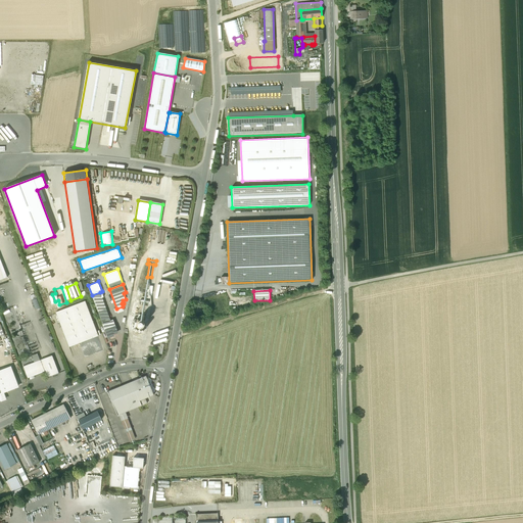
[(110,321),(100,292),(92,295),(102,324),(110,321)]
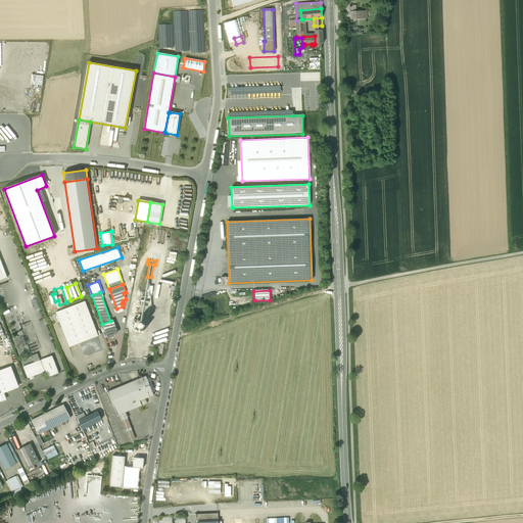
[(35,293),(30,295),(35,311),(40,308),(35,293)]
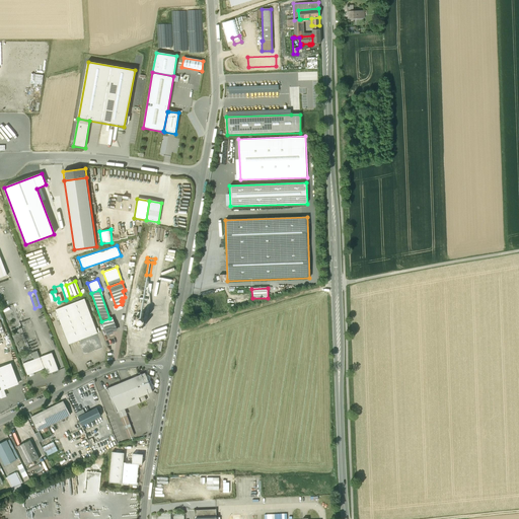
[(84,299),(56,310),(68,345),(97,334),(84,299)]
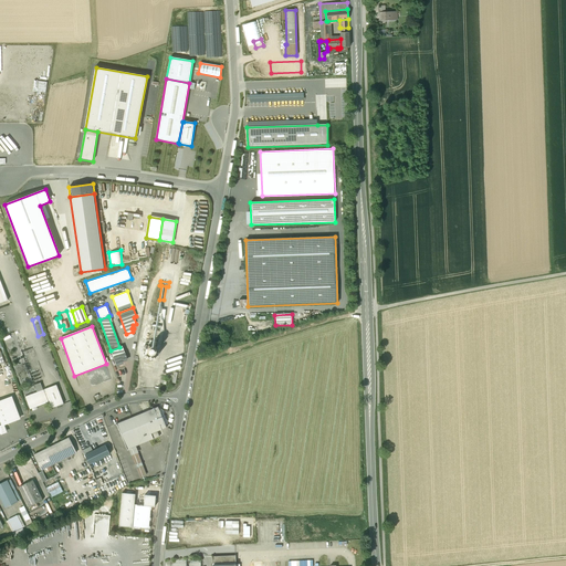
[(160,332),(150,329),(148,341),(158,342),(160,332)]
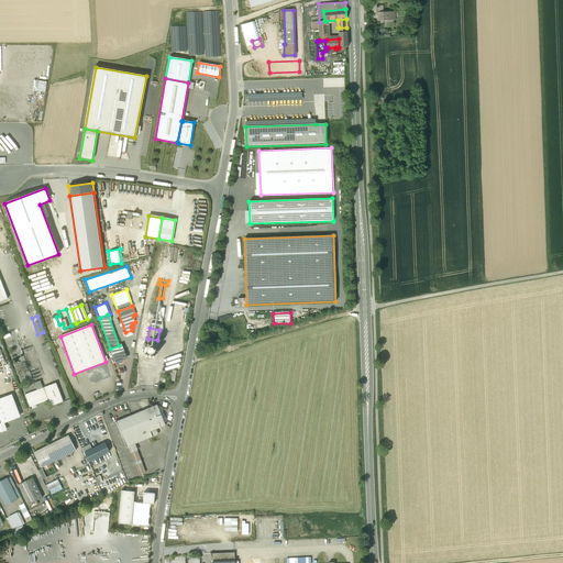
[(156,345),(146,343),(145,354),(155,355),(156,345)]
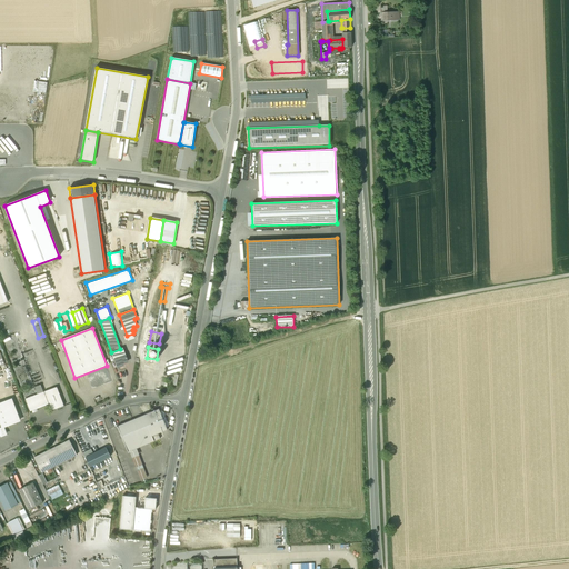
[(120,349),(111,352),(113,359),(126,355),(122,348),(120,349)]
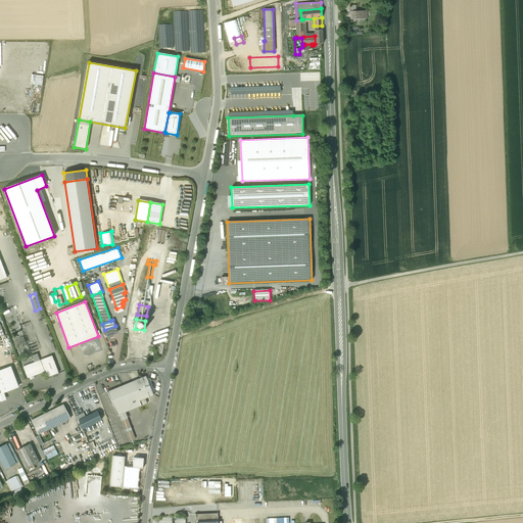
[(115,326),(104,330),(107,337),(113,335),(112,334),(117,332),(115,326)]
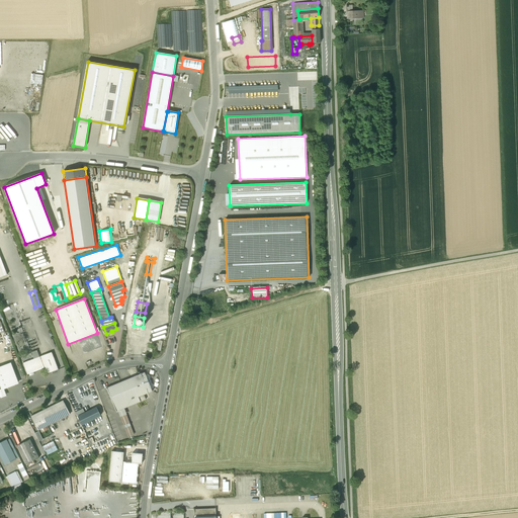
[(36,350),(31,352),(33,359),(39,357),(36,350)]
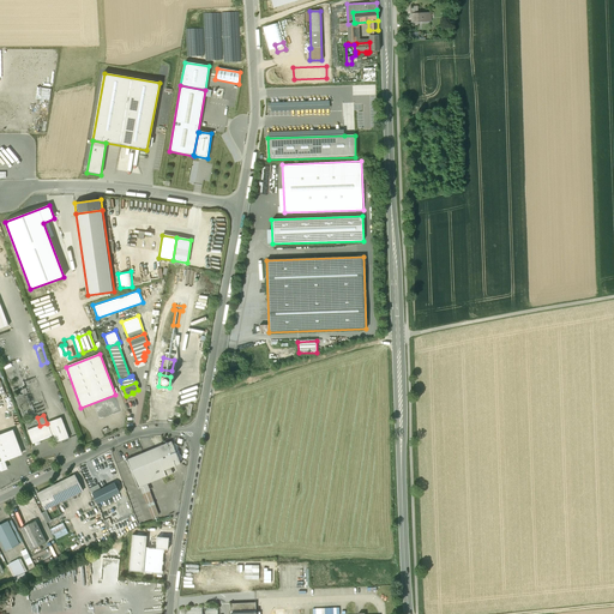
[(61,417),(47,422),(53,437),(55,444),(68,438),(61,417)]
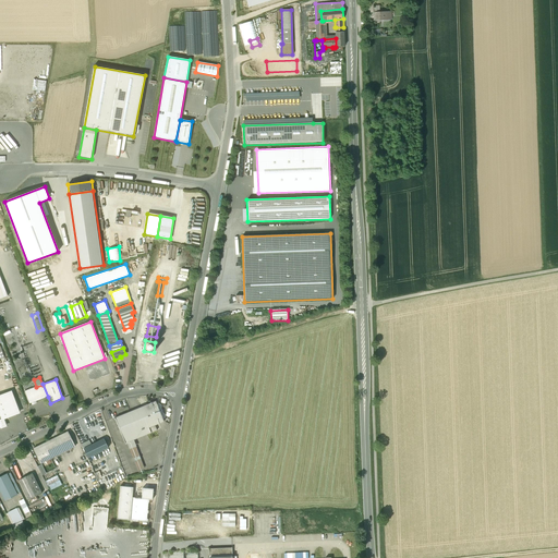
[(36,387),(24,391),(29,403),(48,397),(43,384),(43,385),(36,387)]
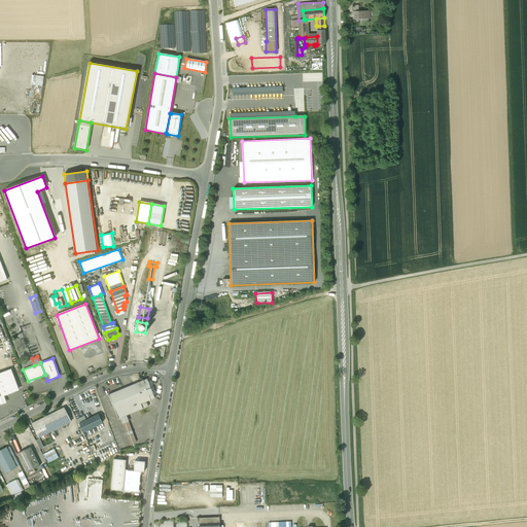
[(10,370),(0,374),(0,401),(5,400),(3,395),(18,390),(10,370)]
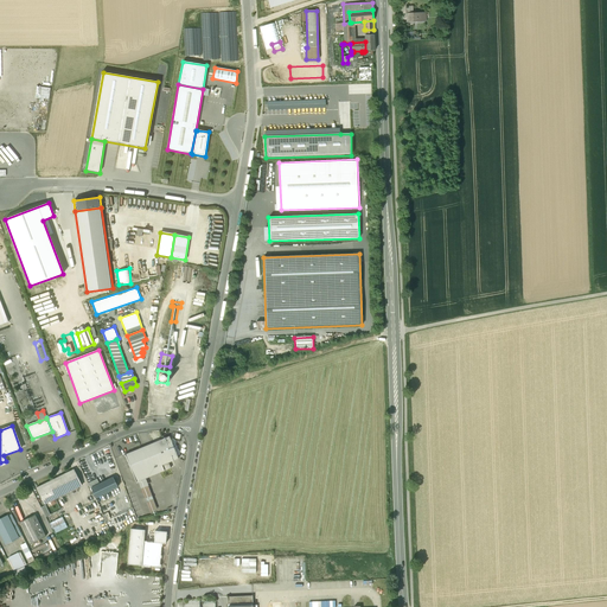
[(170,436),(126,454),(135,479),(136,483),(171,468),(170,465),(168,462),(178,459),(177,455),(179,455),(180,451),(177,448),(176,445),(176,441),(173,439),(171,440),(170,436)]
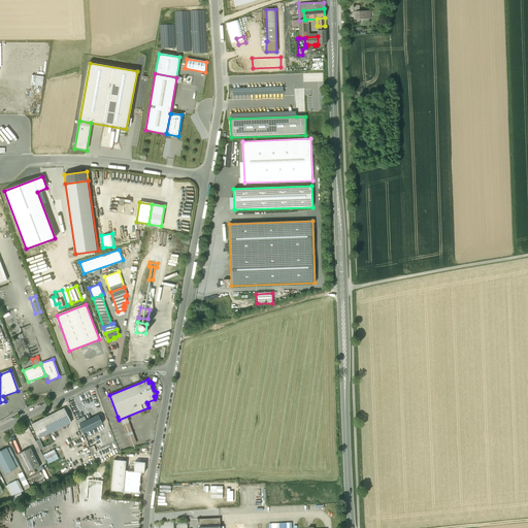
[(64,408),(41,420),(48,434),(71,423),(64,408)]
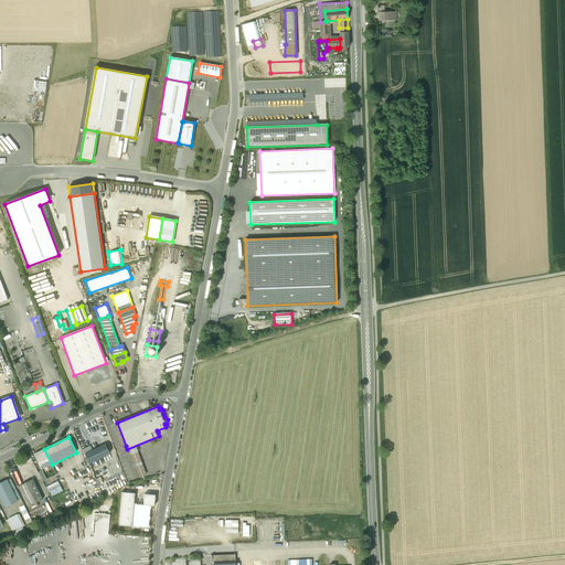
[(88,447),(82,450),(85,455),(93,451),(89,444),(87,445),(88,447)]
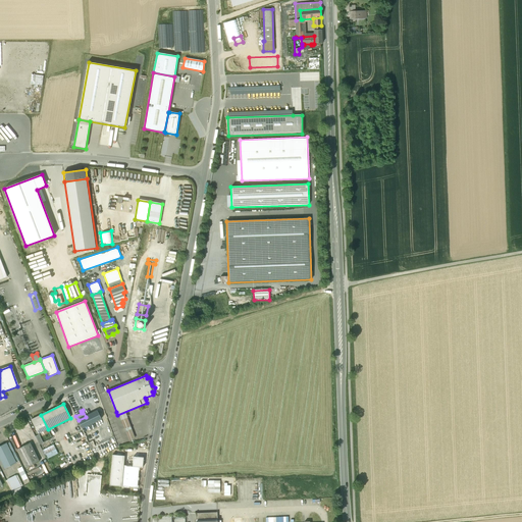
[(86,417),(79,420),(83,428),(101,419),(97,411),(86,417)]
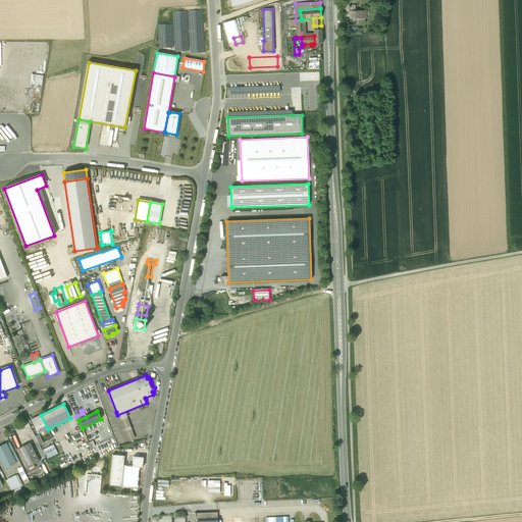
[(125,412),(119,414),(122,422),(124,428),(131,426),(128,420),(125,412)]
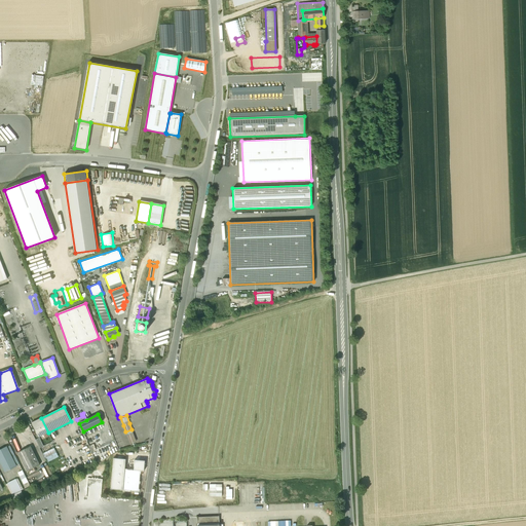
[(48,433),(41,418),(32,423),(39,437),(48,433)]
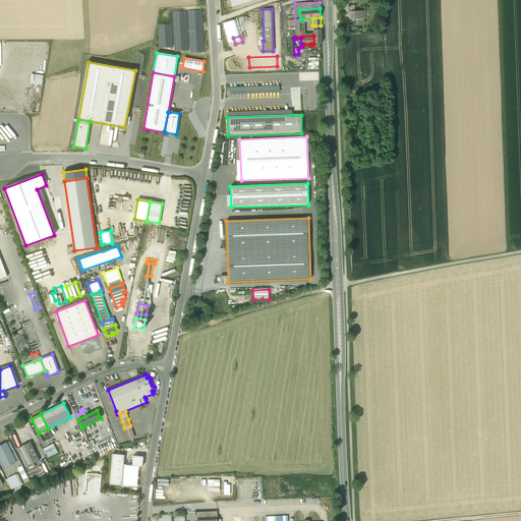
[(131,428),(125,430),(127,436),(129,440),(134,438),(133,433),(131,428)]
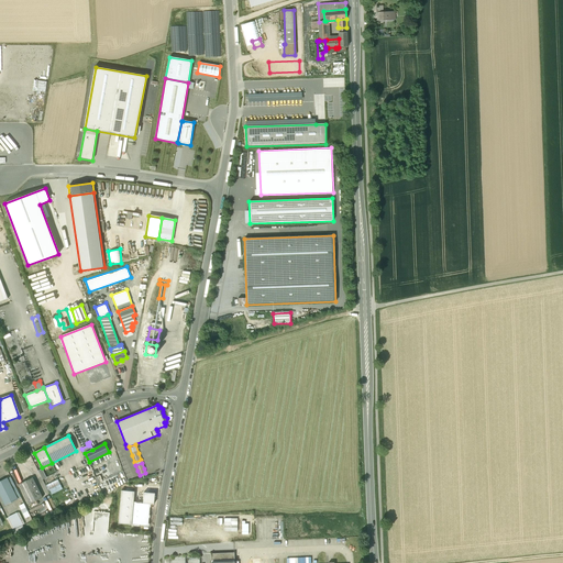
[(20,496),(10,477),(7,478),(17,498),(20,496)]
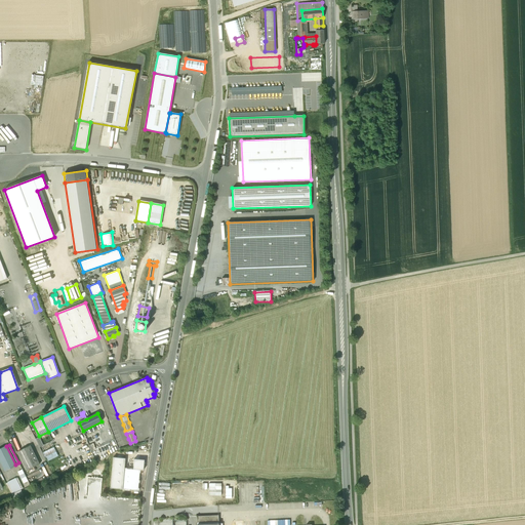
[(30,445),(17,451),(27,471),(40,465),(30,445)]
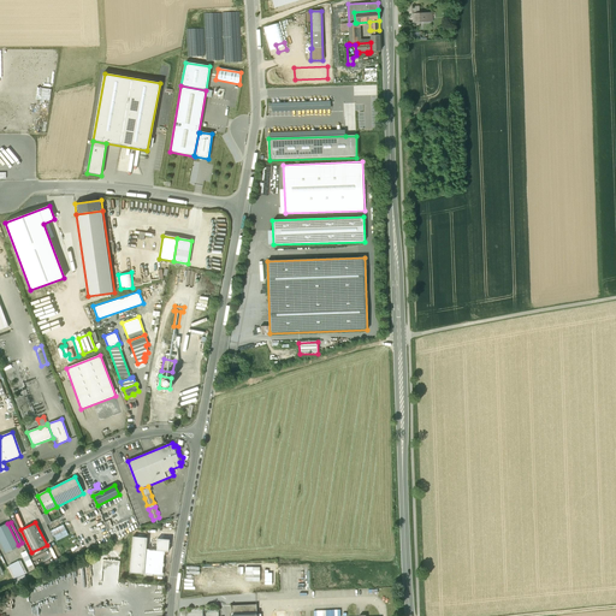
[(7,523),(0,526),(0,540),(6,552),(19,545),(18,545),(7,523)]
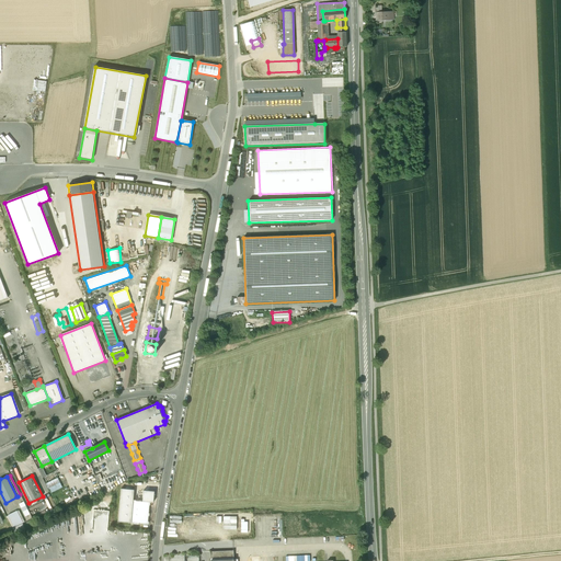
[(45,483),(50,493),(63,487),(58,477),(45,483)]
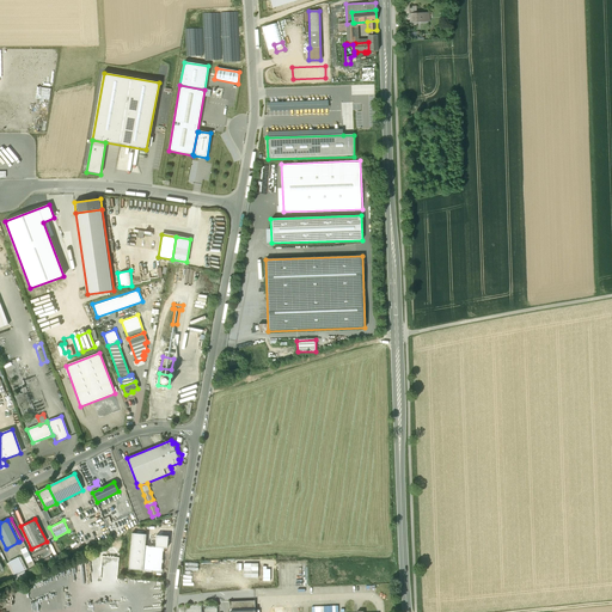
[(146,534),(132,533),(128,569),(142,570),(146,534)]
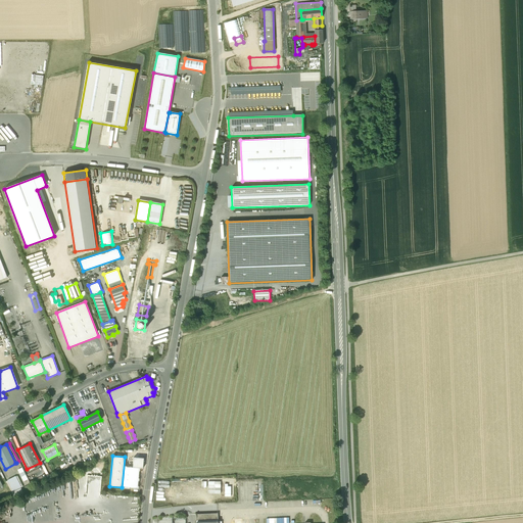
[(144,459),(134,458),(133,467),(142,469),(144,459)]
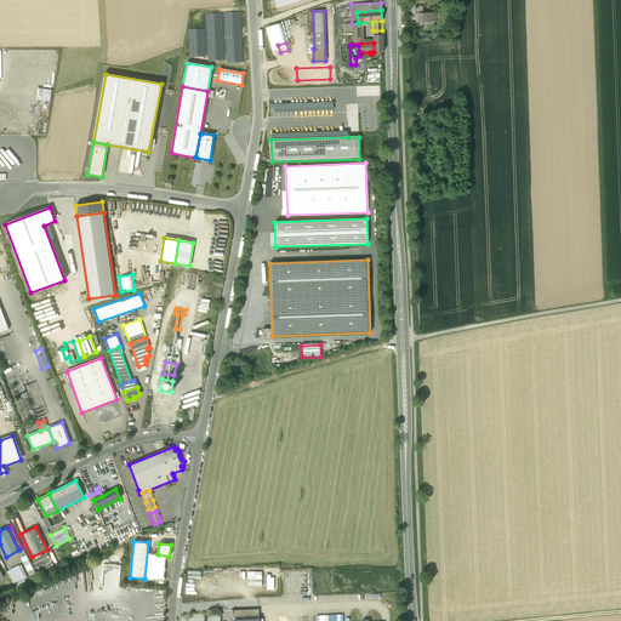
[(165,556),(147,554),(144,579),(163,580),(165,556)]
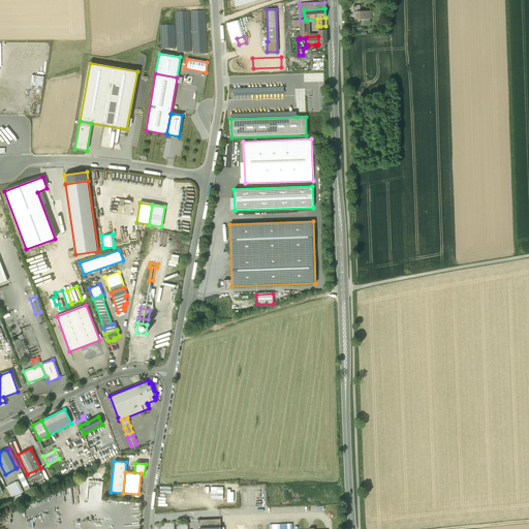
[(28,485),(22,473),(18,475),(24,487),(28,485)]
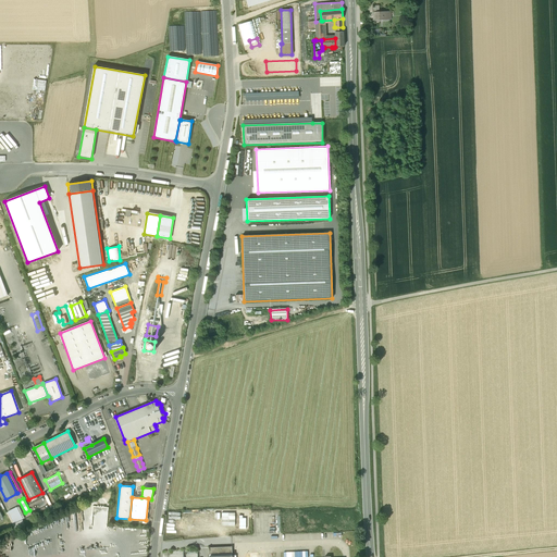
[(23,519),(16,508),(17,507),(8,511),(9,511),(15,523),(14,523),(14,524),(24,519),(23,519)]
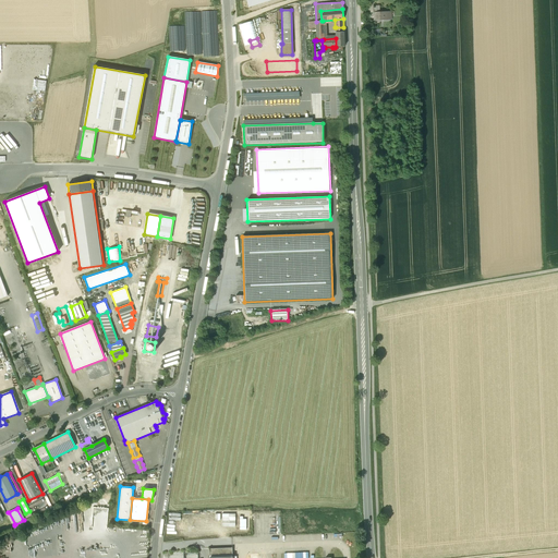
[(222,530),(222,509),(193,509),(194,530),(222,530)]
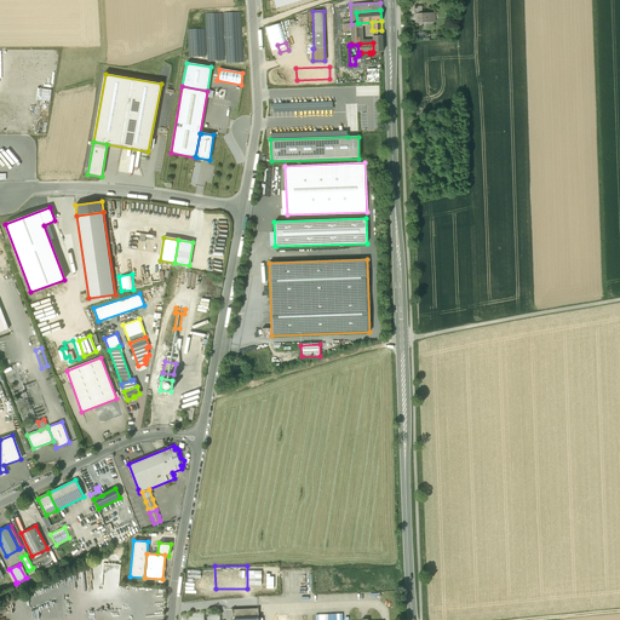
[(274,587),(273,566),(257,566),(257,587),(274,587)]
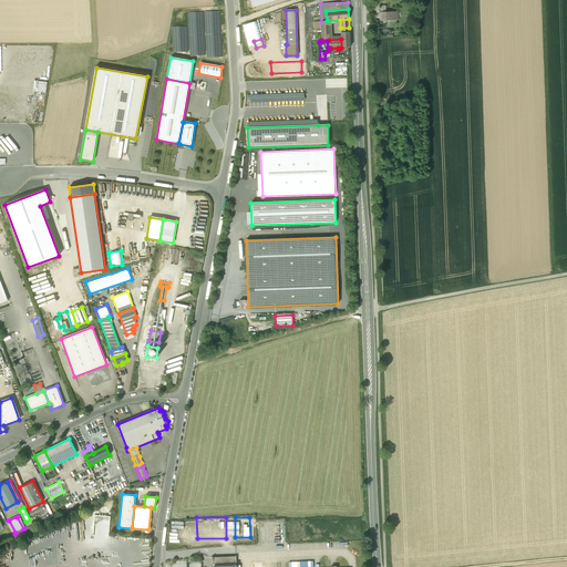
[(178,519),(179,542),(192,540),(191,519),(178,519)]
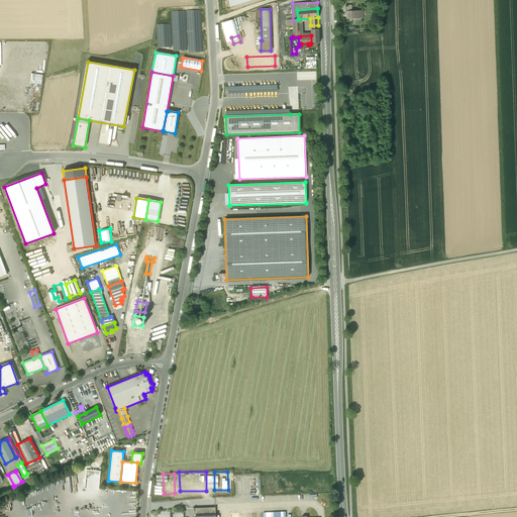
[(14,486),(8,475),(6,476),(11,487),(13,486),(14,486)]
